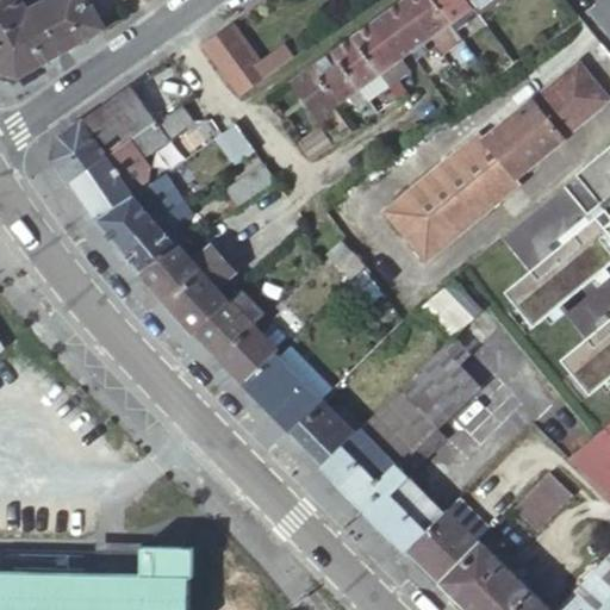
[(17,0),(0,0),(0,74),(14,80),(103,31),(85,0),(49,0),(24,13),(17,0)]
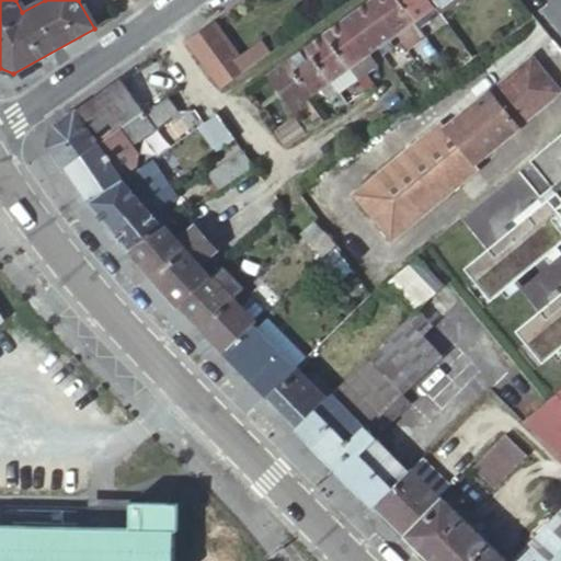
[(389,38),(397,33),(373,0),(370,0),(353,13),(377,47),(385,42),(388,47),(393,44),(389,38)]
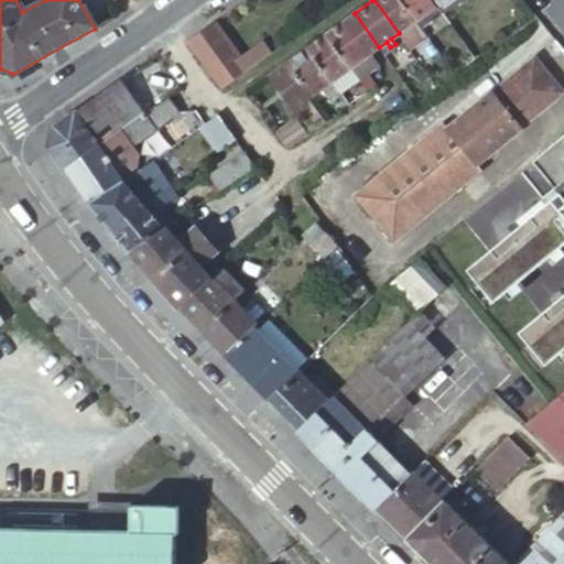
[(375,0),(399,33),(405,29),(410,34),(414,31),(414,30),(411,25),(416,20),(402,0),(375,0)]
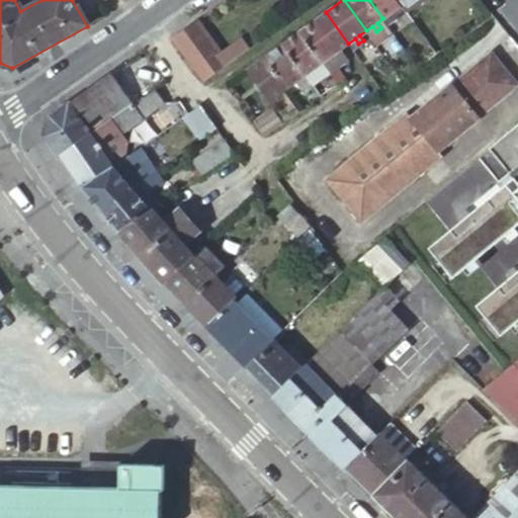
[(401,5),(397,0),(369,0),(382,18),(391,13),(395,18),(398,15),(395,10),(400,6),(401,5)]
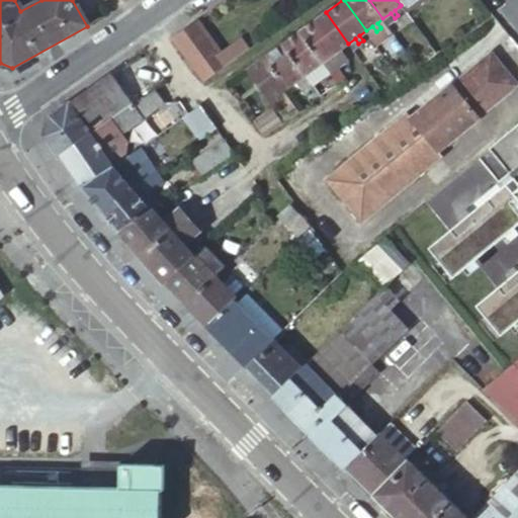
[(397,0),(401,5),(400,6),(403,10),(418,0),(397,0)]
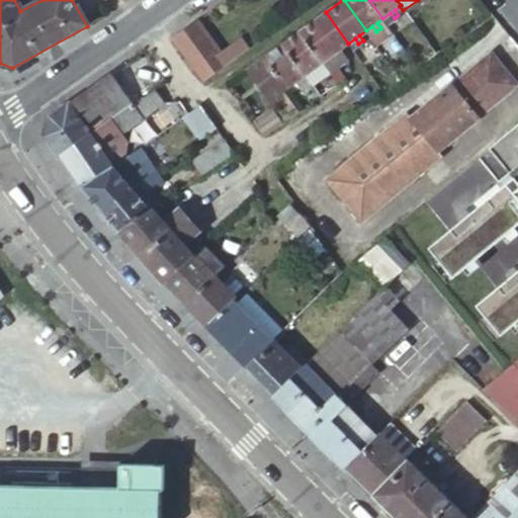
[(348,44),(326,12),(315,20),(318,23),(323,21),(330,32),(327,35),(338,51),(348,44)]
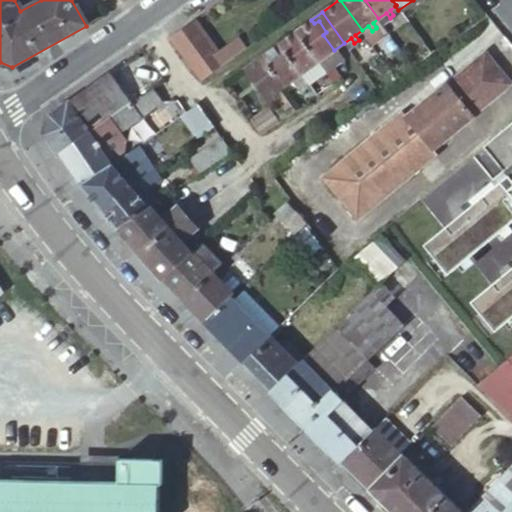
[(386,13),(378,18),(382,23),(390,18),(386,13)]
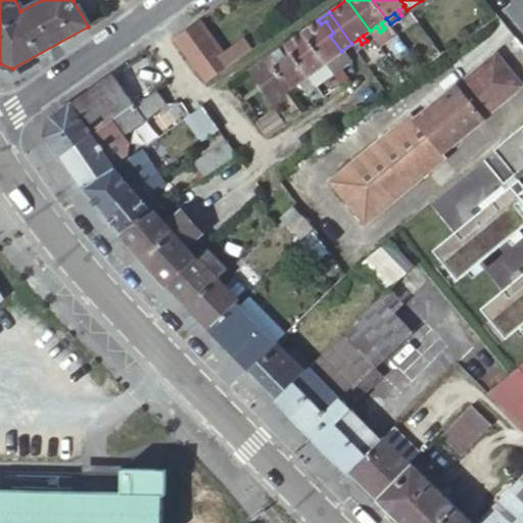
[(390,24),(386,18),(381,24),(384,28),(390,24)]
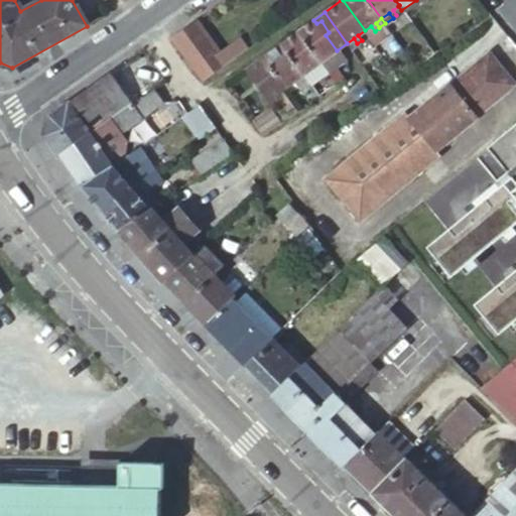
[(195,20),(169,38),(176,48),(203,83),(217,72),(248,49),(237,38),(217,52),(202,29),(195,20)]
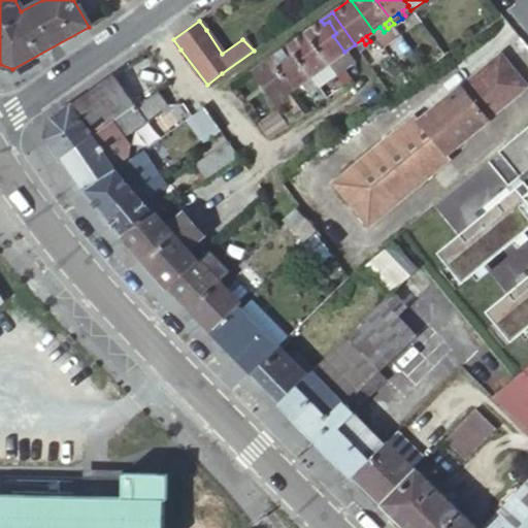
[(324,24),(321,21),(304,33),(334,75),(341,85),(351,78),(343,68),(352,62),(344,52),(333,36),(336,33),(329,22),(324,24)]
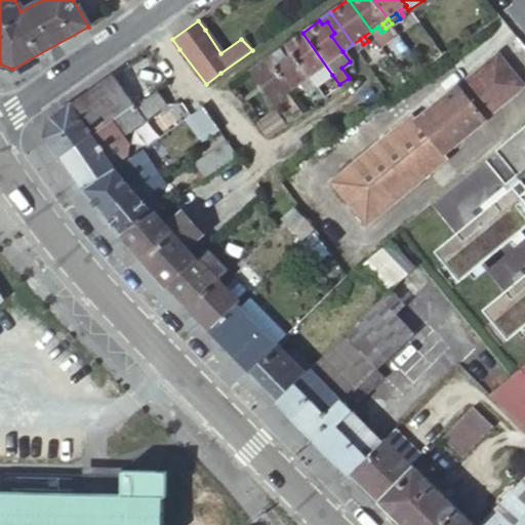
[(332,75),(303,33),(284,46),(307,78),(310,83),(321,97),(331,89),(325,80),(332,75)]
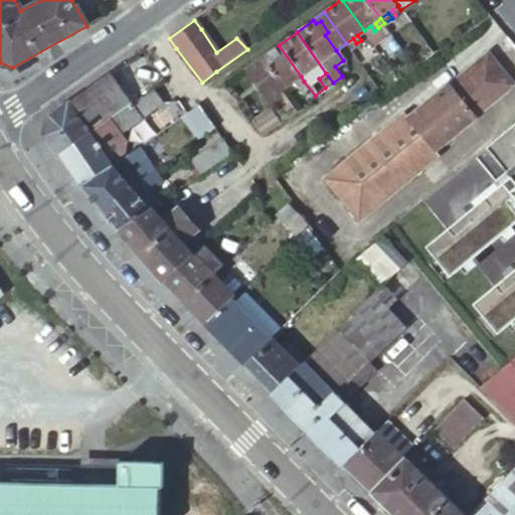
[(389,53),(399,48),(391,35),(381,41),(389,53)]
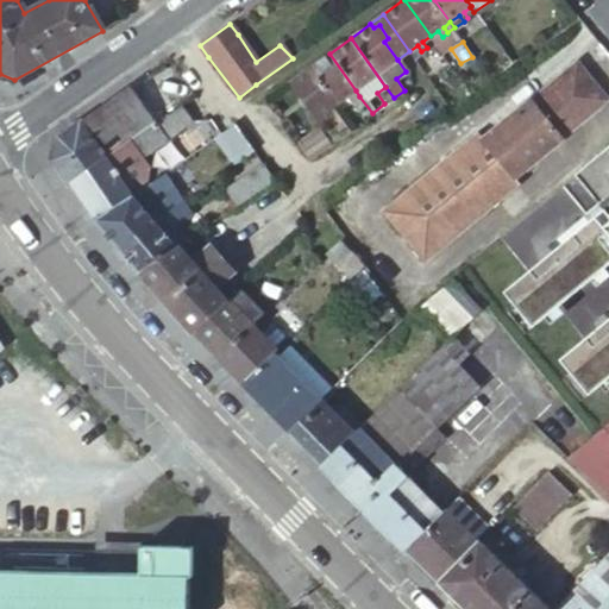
[(409,51),(414,57),(421,51),(418,45),(409,51)]
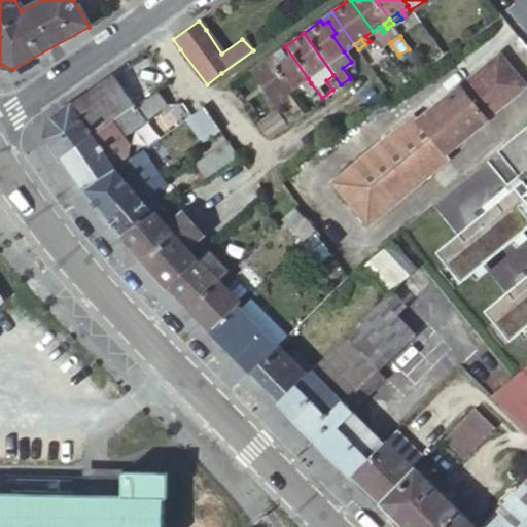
[(268,59),(290,91),(296,86),(300,92),(304,89),(301,83),(308,78),(285,46),(268,59)]
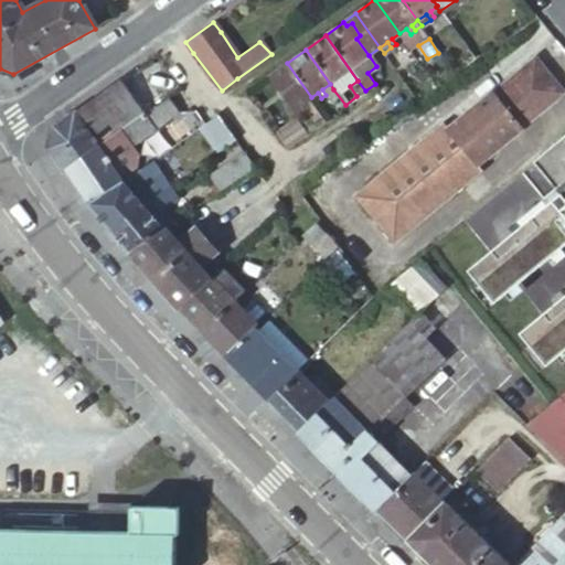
[(473,161),(564,87),(536,54),(446,128),(443,124),(356,194),(390,234),(476,164),(473,161)]
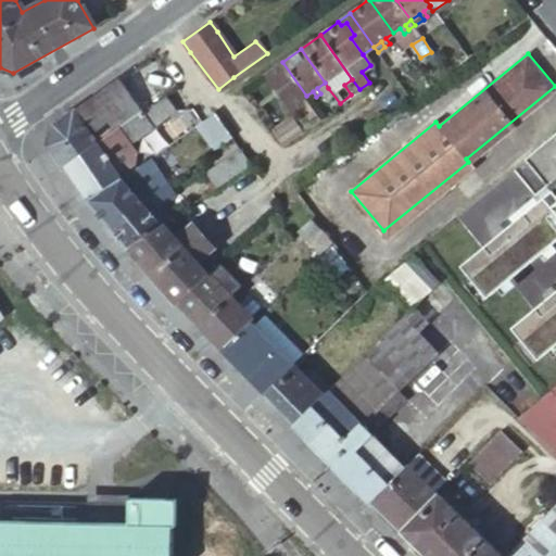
[(282,62),(264,75),(289,109),(306,96),(282,62)]
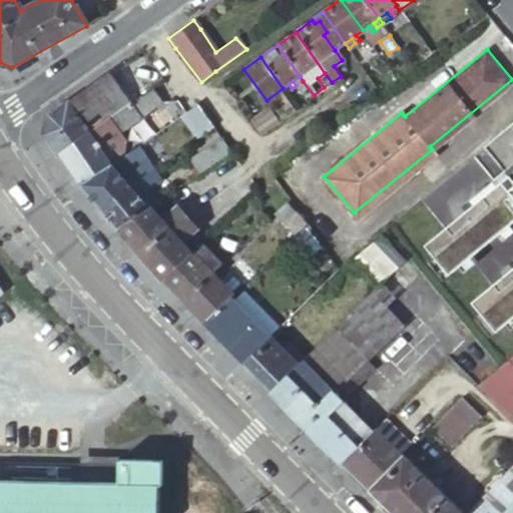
[(127,101),(107,72),(46,115),(43,136),(51,147),(55,151),(127,101)]
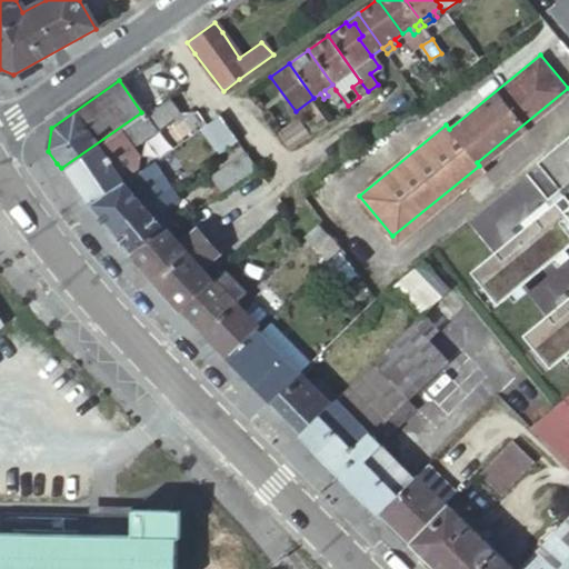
[(336,90),(332,85),(325,90),(328,96),(336,90)]
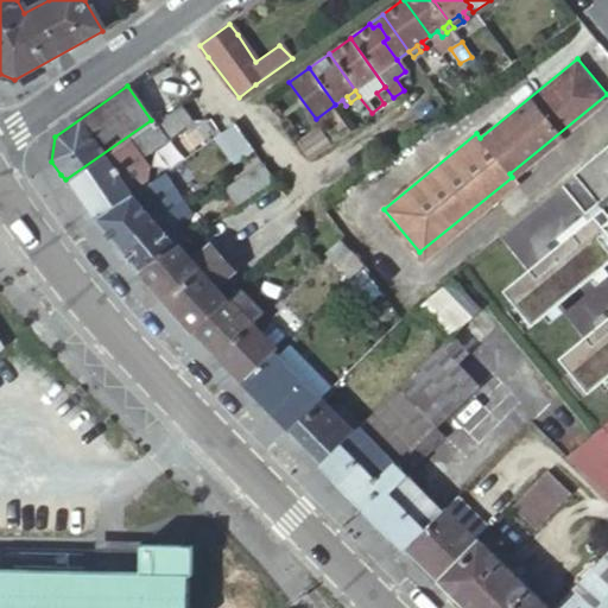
[(151,120),(65,179),(80,200),(94,217),(131,194),(115,172),(188,121),(178,106),(152,124),(151,120)]
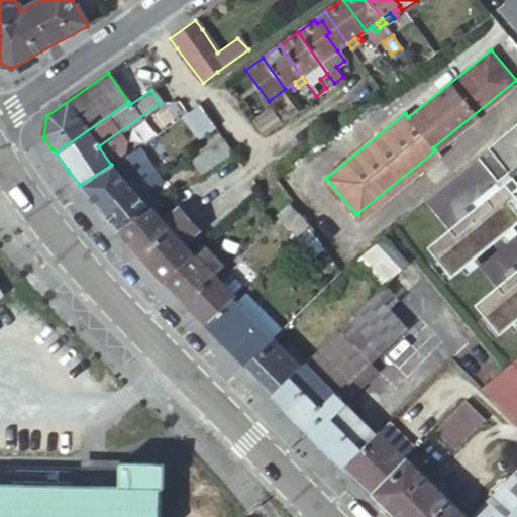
[(199,105),(181,117),(197,141),(215,129),(199,105)]
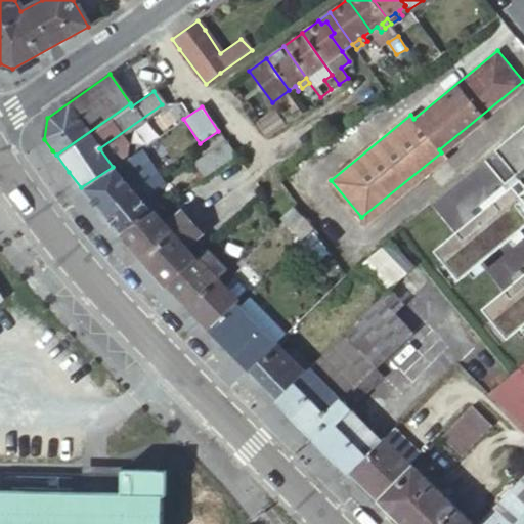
[(272,111),(254,123),(264,137),(281,125),(272,111)]
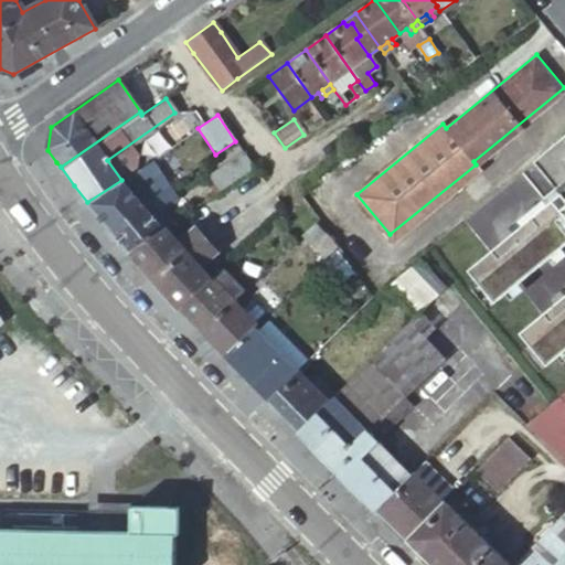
[(564,135),(523,169),(550,202),(456,278),(482,311),(564,244),(564,294),(508,341),(534,374),(564,349),(564,135)]
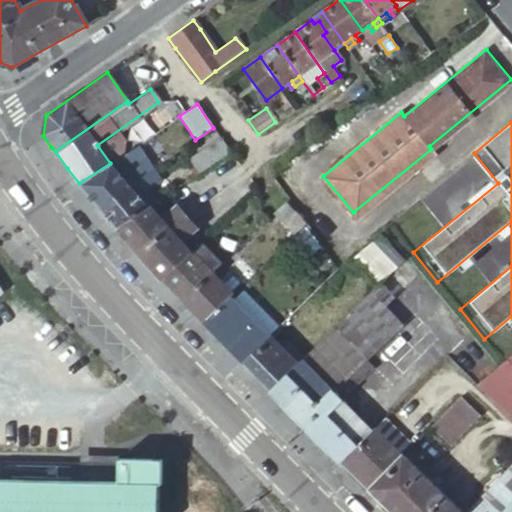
[(221,159),(232,152),(222,139),(212,146),(221,159)]
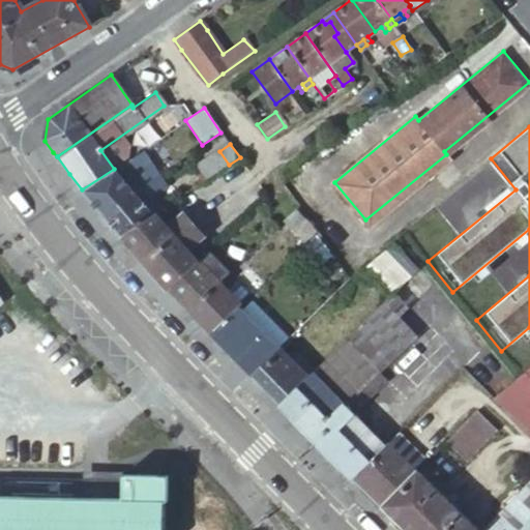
[(93,203),(104,214),(135,193),(122,178),(151,159),(144,149),(114,169),(82,189),(93,203)]
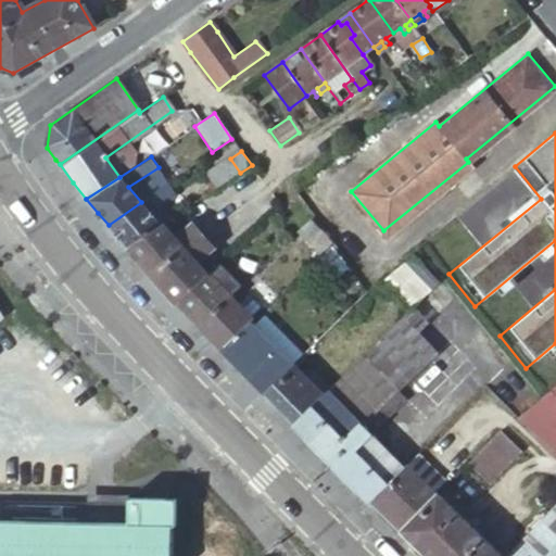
[(217,188),(240,173),(230,159),(207,174),(217,188)]
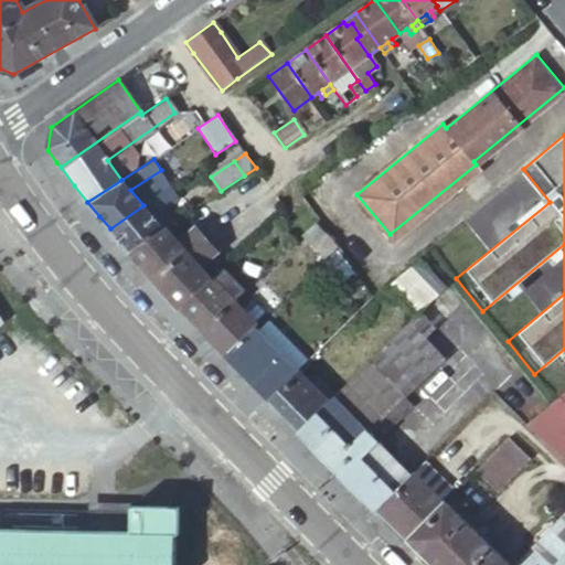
[(123,244),(129,251),(163,228),(152,215),(163,209),(183,194),(176,183),(144,205),(110,228),(123,244)]
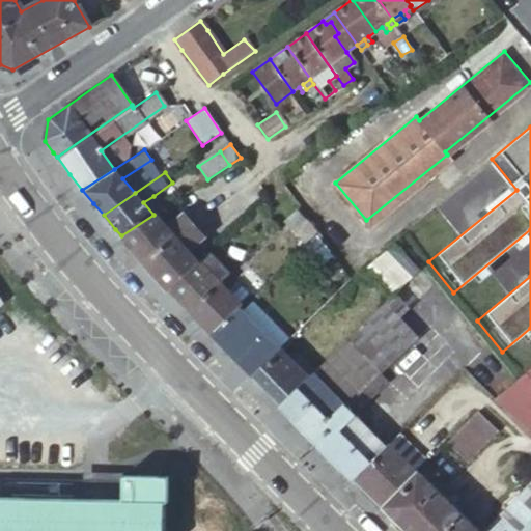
[(154,215),(156,214),(163,208),(154,196),(143,202),(154,215)]
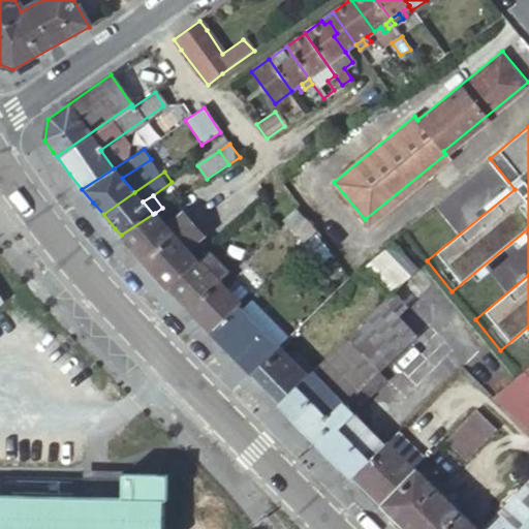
[(313,226),(294,207),(282,219),(303,240),(315,228),(313,226)]
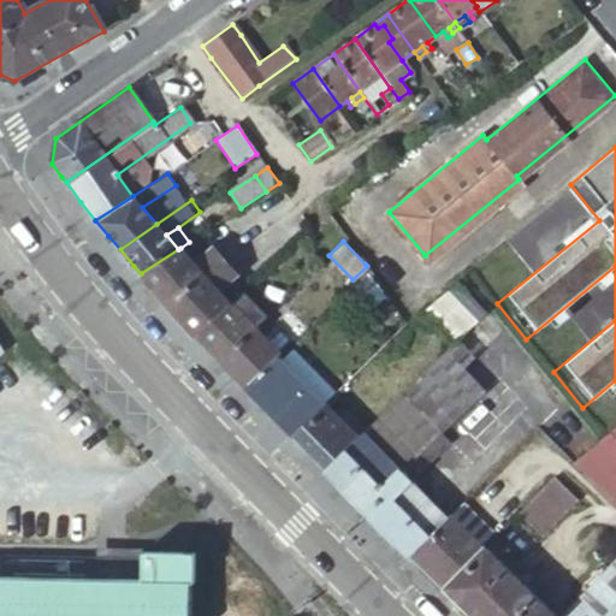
[(184,321),(196,335),(230,303),(217,289),(235,273),(211,247),(193,262),(181,248),(178,249),(141,273),(143,277),(146,279),(150,284),(154,288),(184,321)]
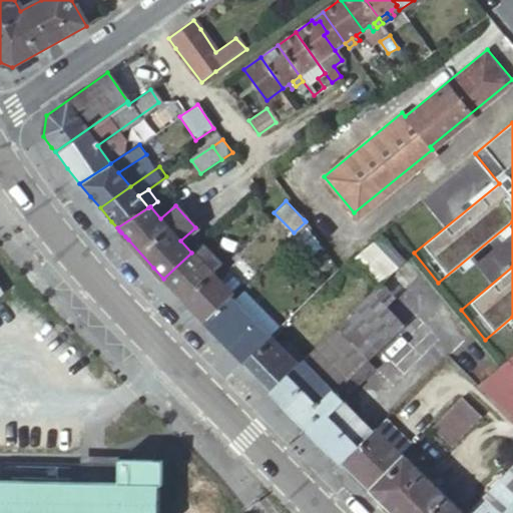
[(357,259),(380,282),(393,270),(405,259),(384,236),(357,259)]
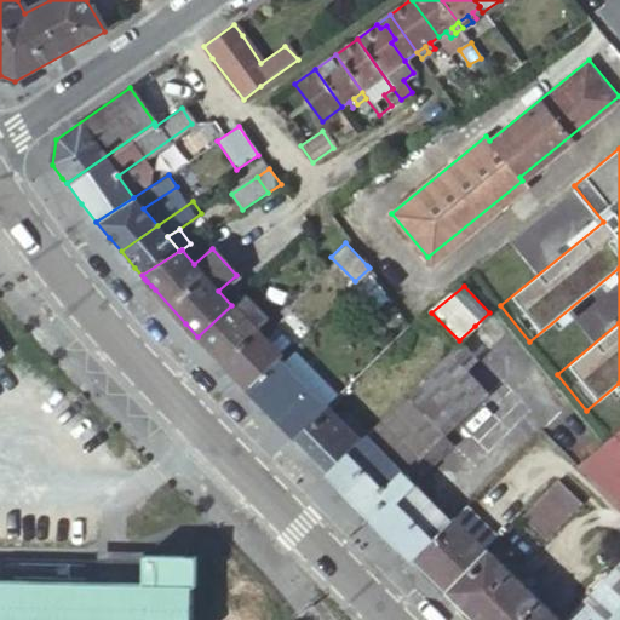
[(257,329),(234,303),(231,305),(197,337),(212,352),(222,363),(257,329)]
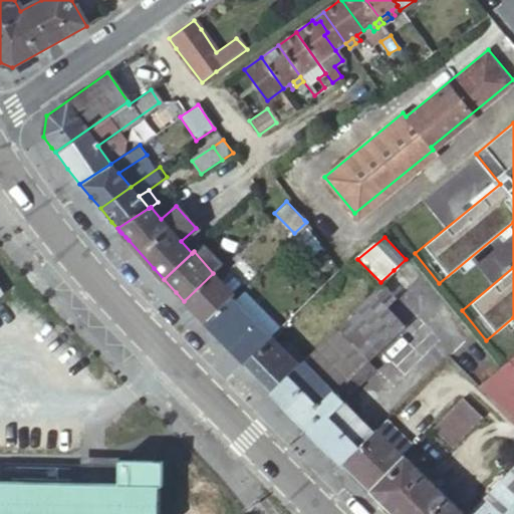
[(231,268),(219,279),(231,292),(243,281),(231,268)]
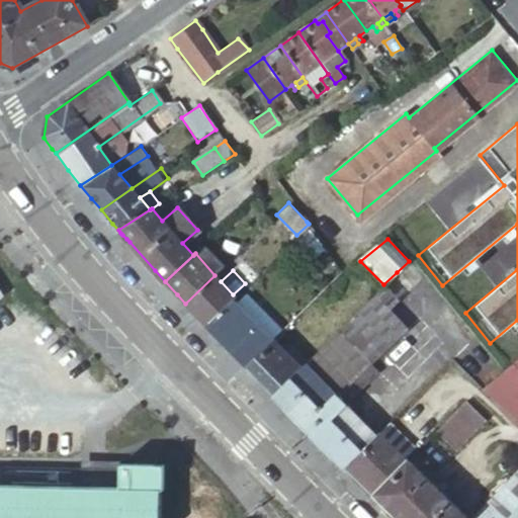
[(383,284),(380,287),(373,294),(389,311),(412,288),(397,272),(383,284)]
